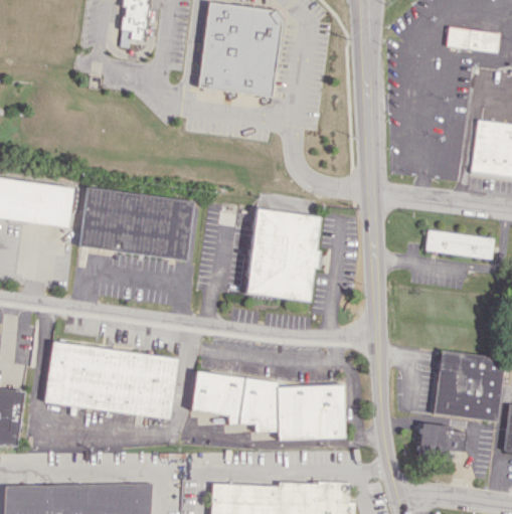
[(121,46),(130,47),(131,39),(146,40),(148,0),(123,0),(123,6),(124,6),(121,46)]
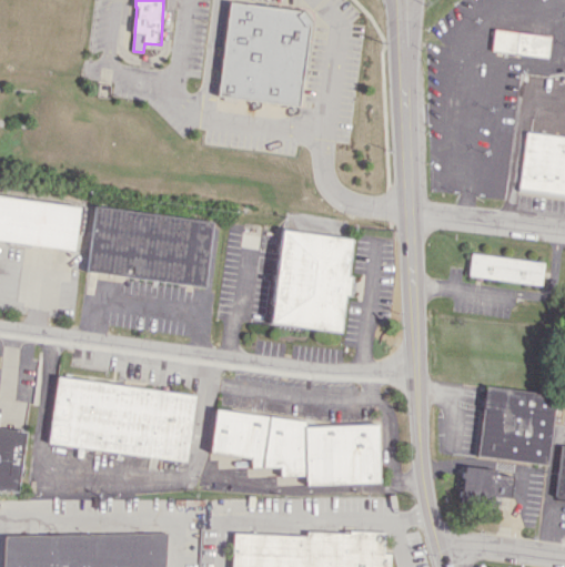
[(219,97),(301,107),(312,12),(230,2),(219,97)]
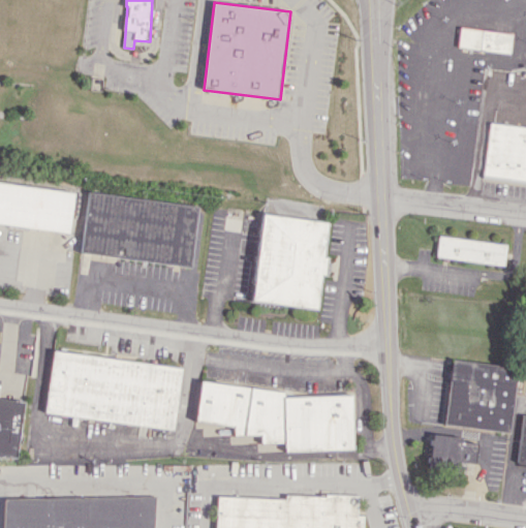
[(460,48),(511,54),(514,34),(462,28),(460,48)]
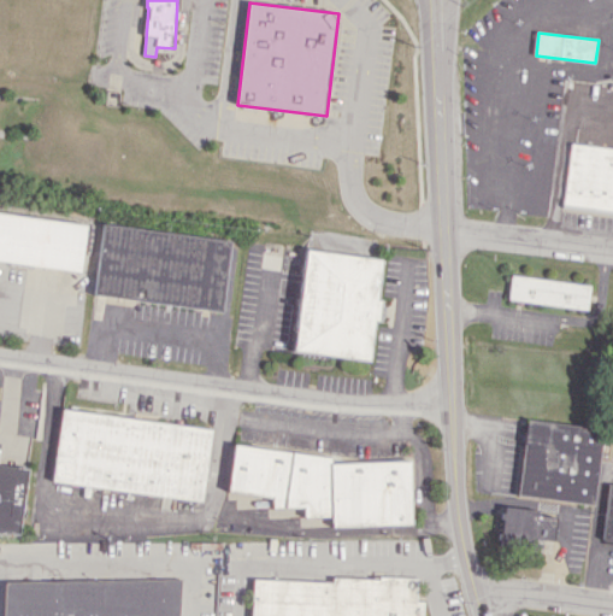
[(576,144),(612,148),(612,211),(567,205),(576,144)]
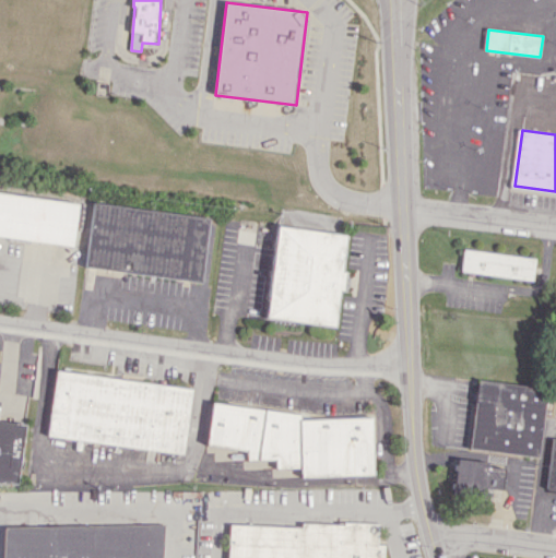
[(0,237),(75,247),(81,203),(0,192),(0,237)]
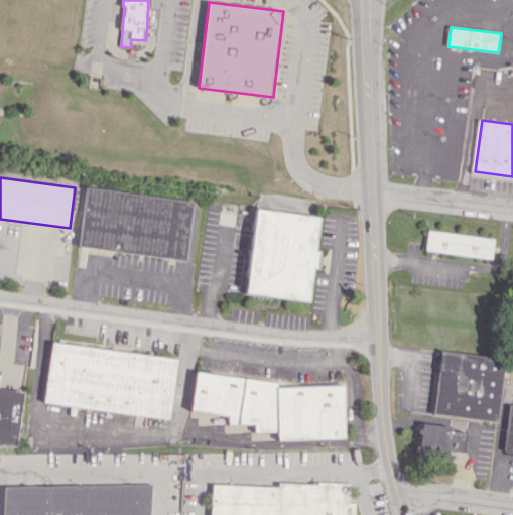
[(189,261),(197,202),(87,188),(80,248),(189,261)]
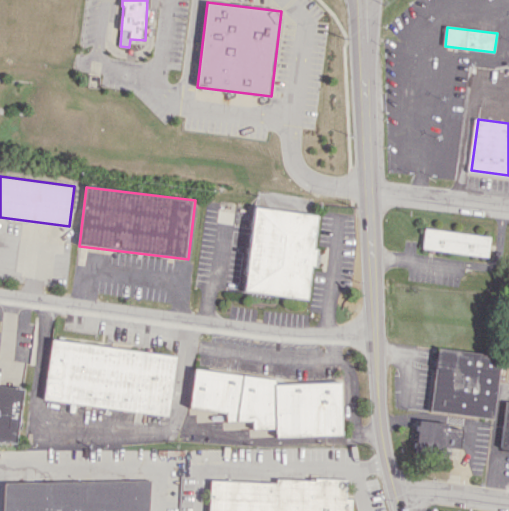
[(246,292),(310,300),(319,215),(255,208),(246,292)]
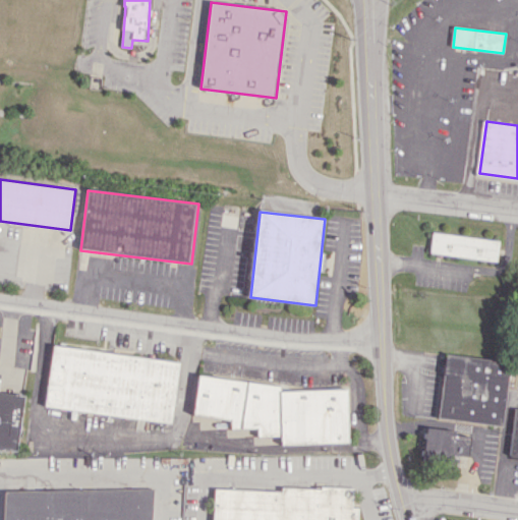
[(430,255),(498,262),(500,240),(433,234),(430,255)]
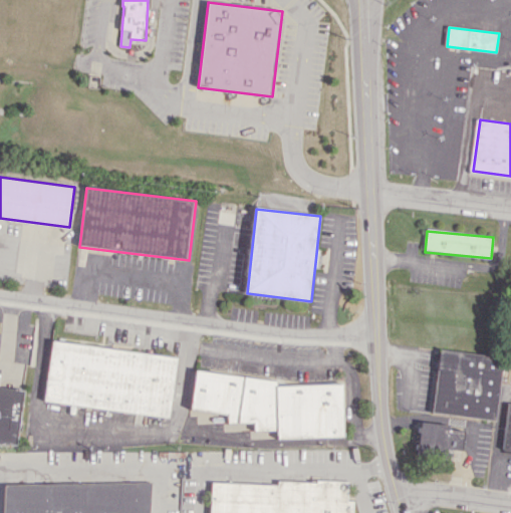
[(172,417),(178,356),(51,342),(45,404),(172,417)]
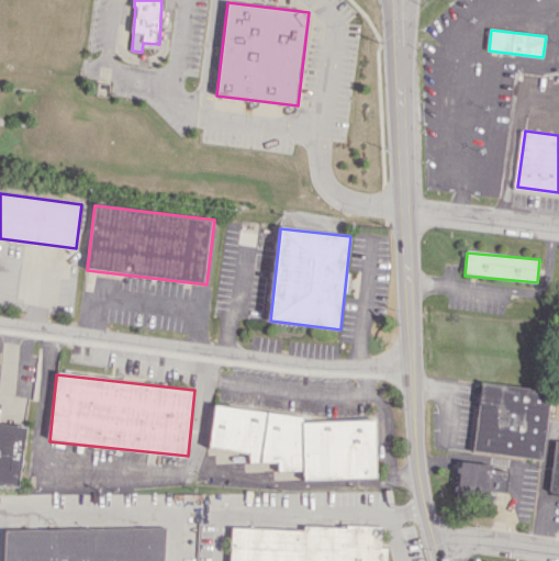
[(473,452),(543,460),(551,391),(482,383),(473,452)]
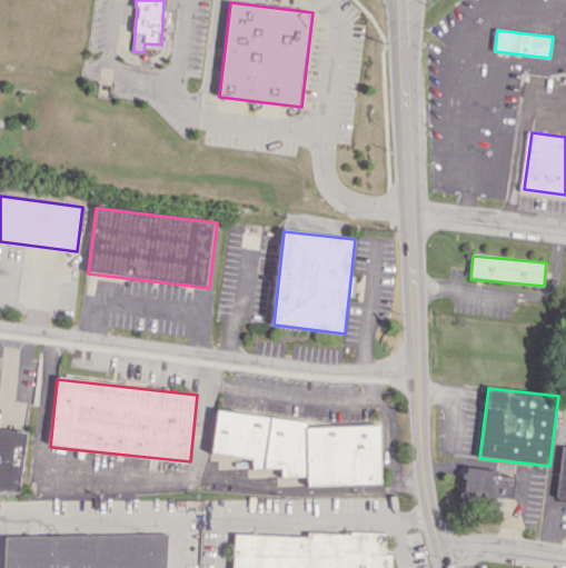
[(216,457),(252,456),(254,469),(283,468),(283,477),(308,477),(308,486),(383,484),(380,426),(307,428),(307,415),(215,418),(216,457)]
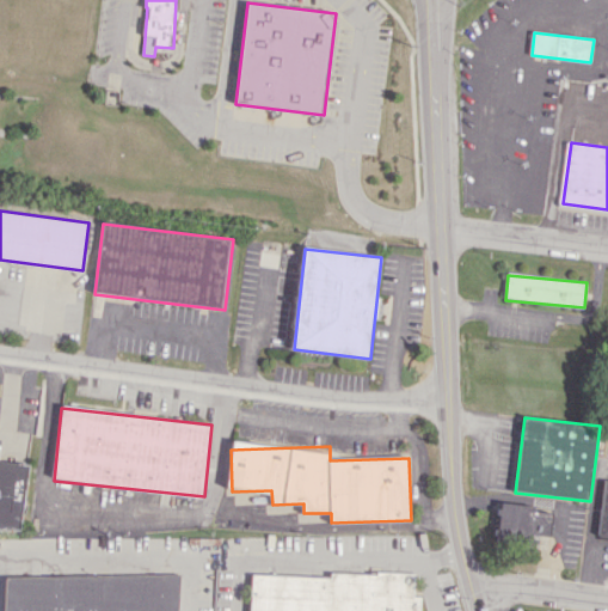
[(31,463),(0,458),(0,535),(22,538),(31,463)]
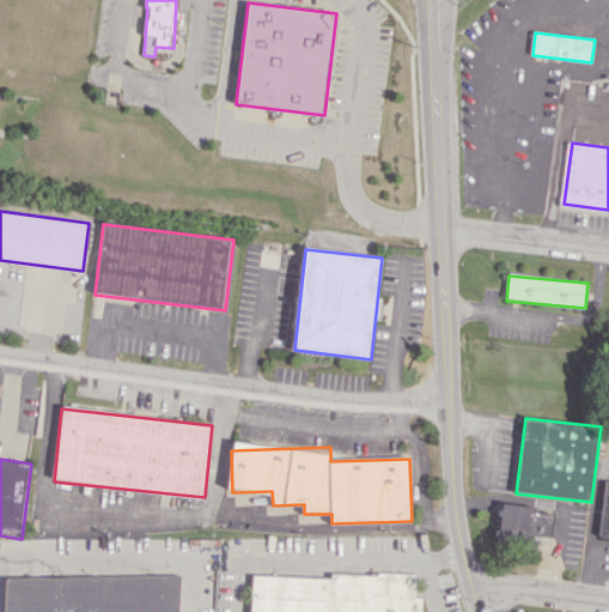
[(501,507),(498,541),(531,544),(531,537),(552,538),(554,510),(501,507)]
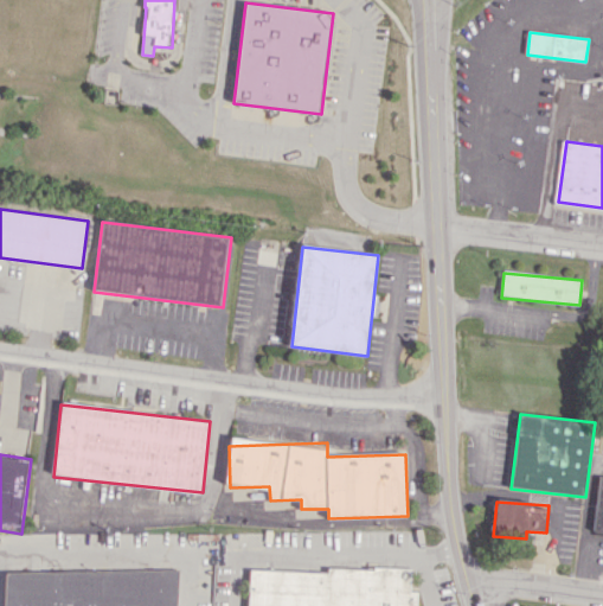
[(250,571),(249,605),(418,605),(419,592),(412,592),(412,569),(329,568),(329,573),(250,571)]
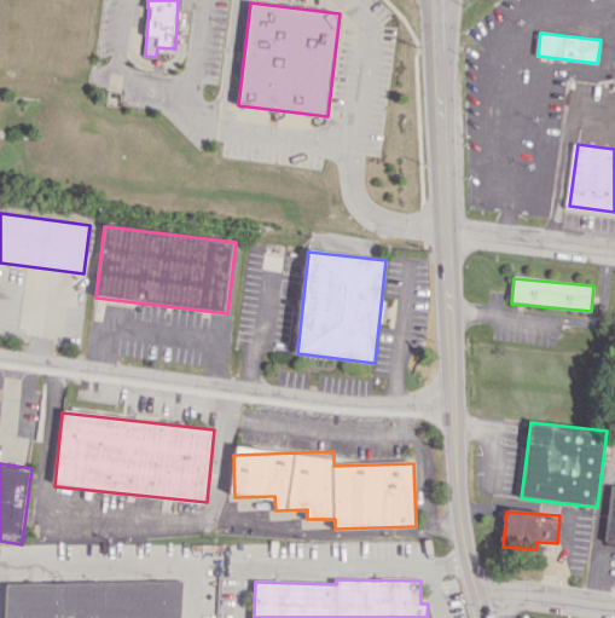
[(5,582),(4,617),(183,617),(183,584),(5,582)]
